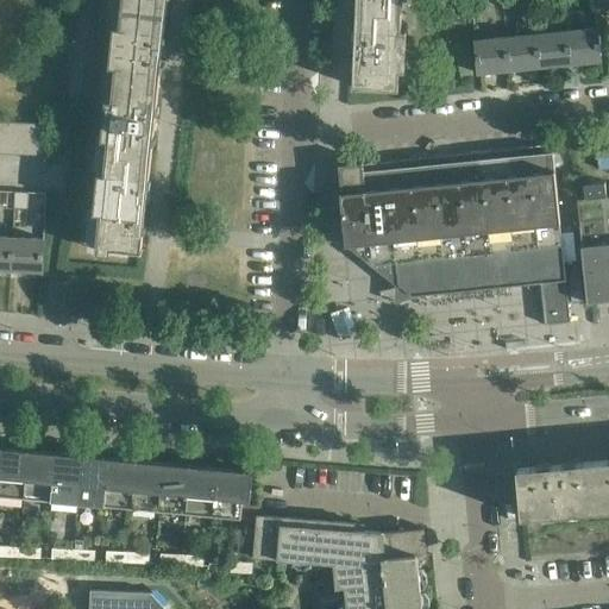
[(123,0),(123,7),(168,13),(169,0),(123,0)]
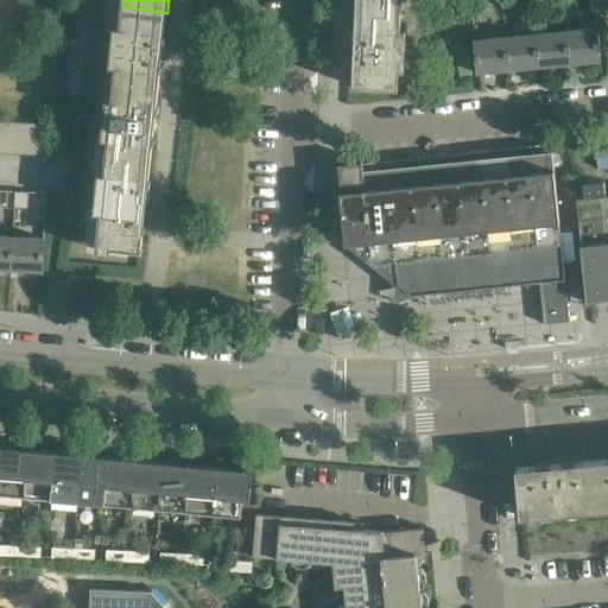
[(356,0),(358,10),(403,13),(403,0),(356,0)]
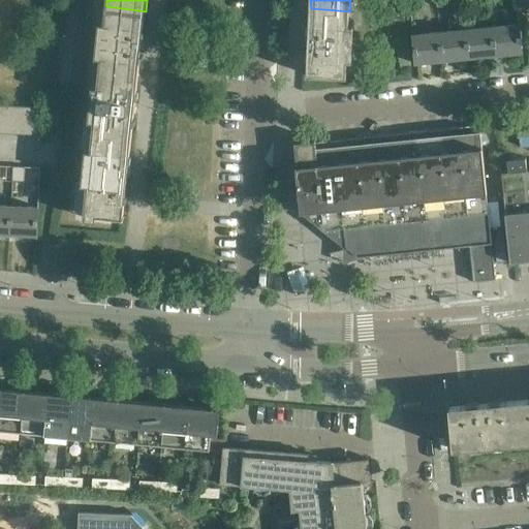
[(422,0),(409,0),(411,9),(423,7),(422,0)]
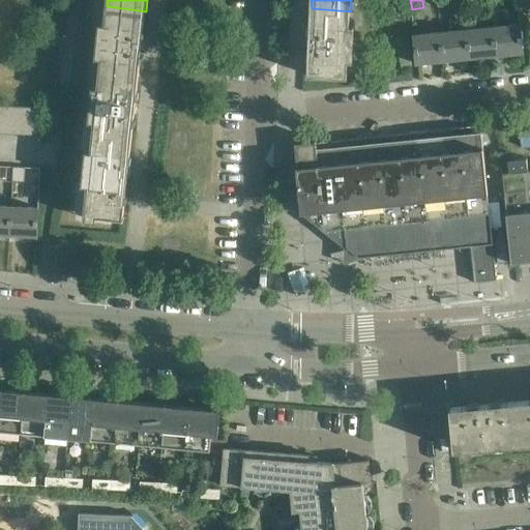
[(529,0),(516,0),(518,9),(529,6),(529,0)]
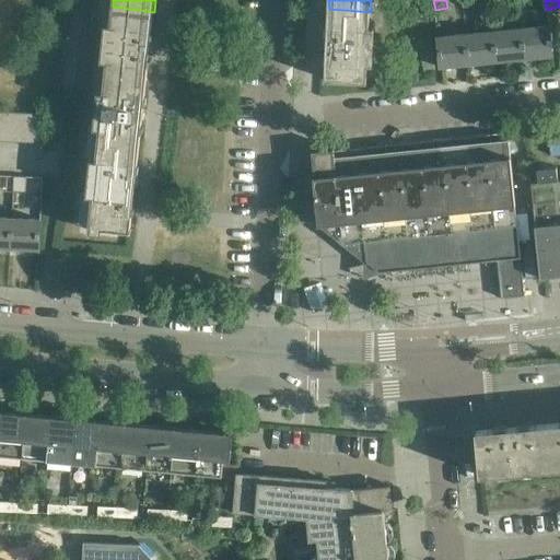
[(113,7),(105,76),(148,80),(154,12),(113,7)]
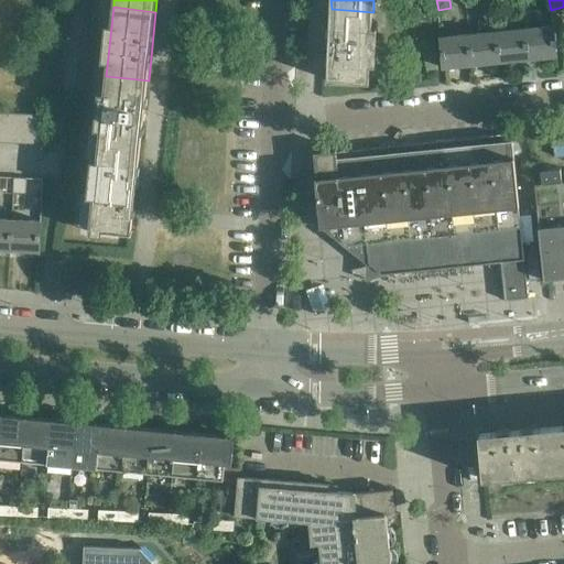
[(332,9),(328,78),(370,80),(373,12),(332,9)]
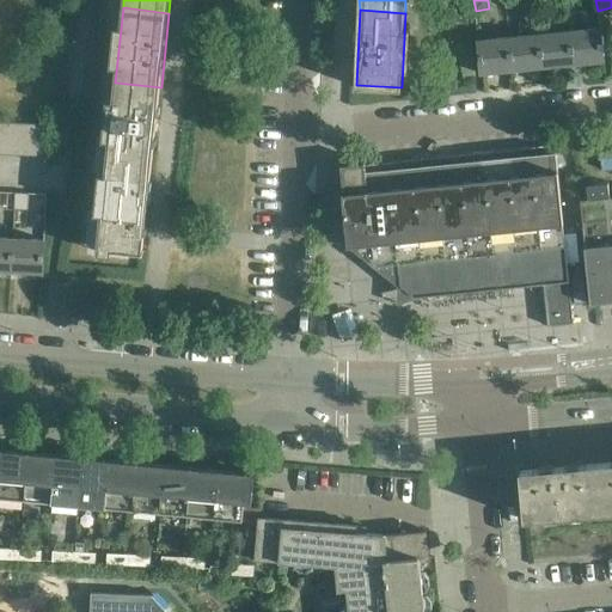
[(527,35),(509,36),(512,68),(543,66),(539,34),(540,34),(538,18),(525,18),(527,35)]
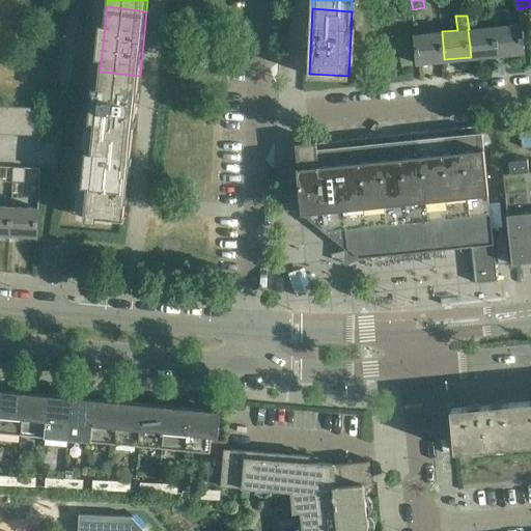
[(522,24),(495,26),(497,54),(524,52),(522,24)]
